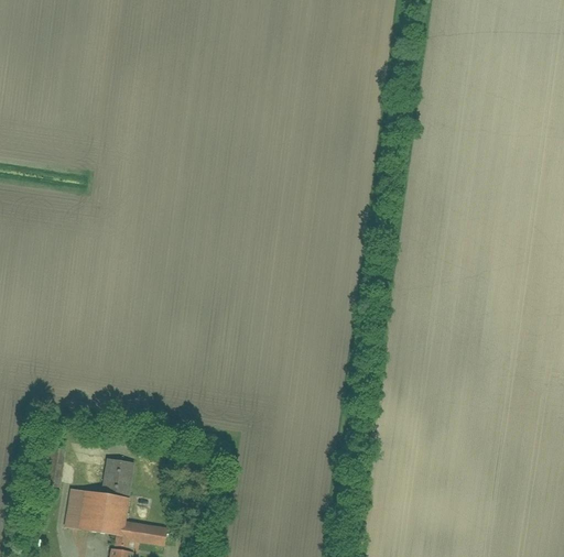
[(54,481),(62,481),(63,444),(55,443),(54,481)]
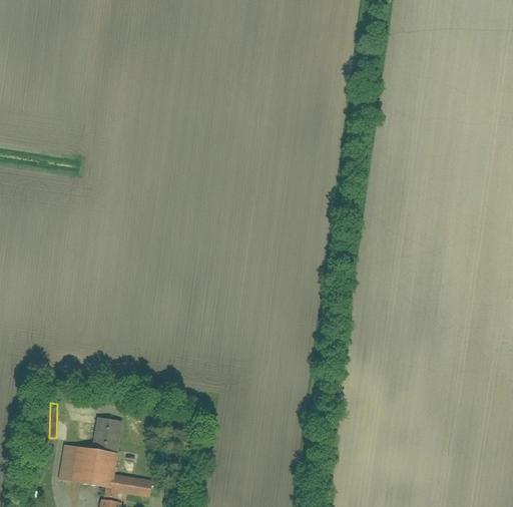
[(97,415),(92,447),(117,451),(121,419),(97,415)]
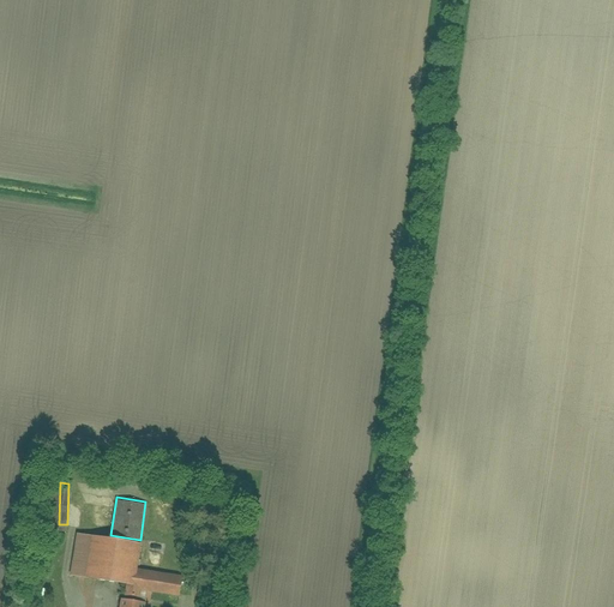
[(133,582),(139,541),(83,533),(77,574),(133,582)]
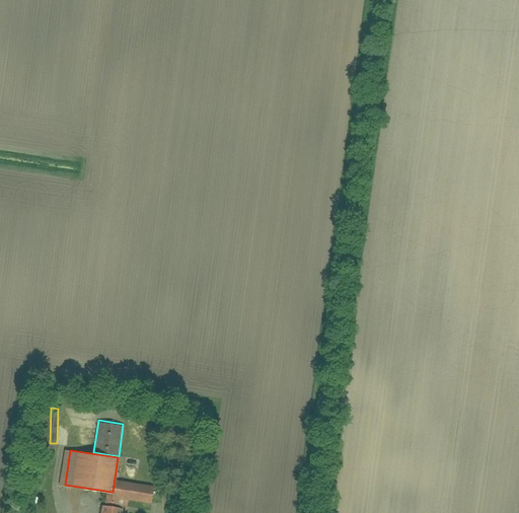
[(153,483),(116,478),(114,496),(150,501),(153,483)]
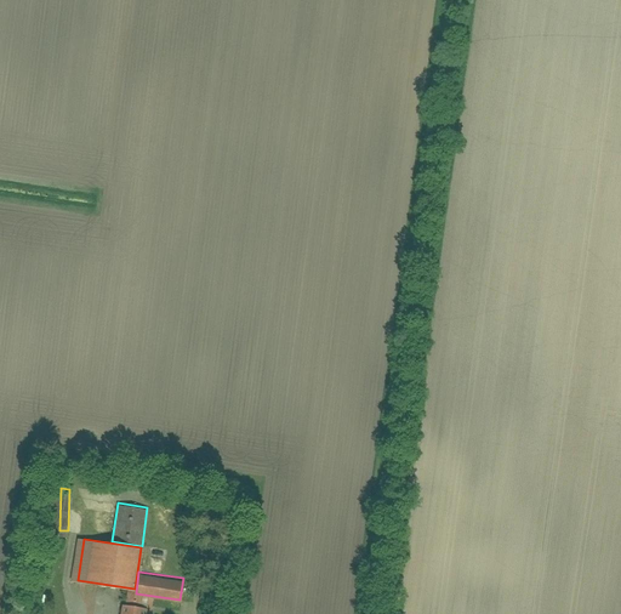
[(141,613),(142,606),(120,603),(118,613),(141,613)]
